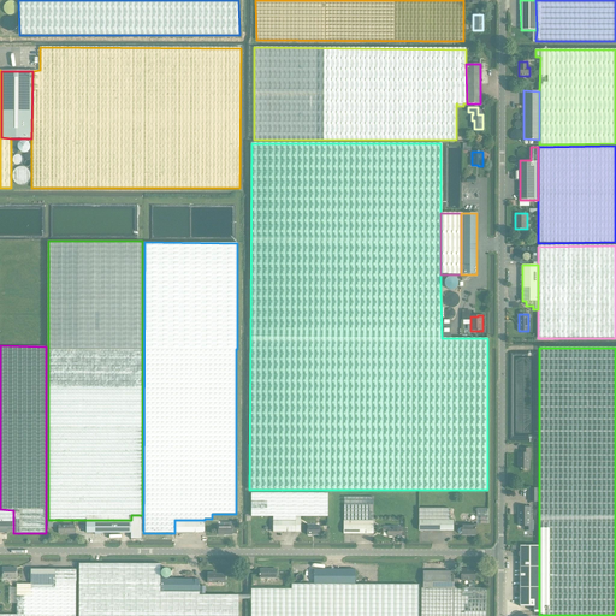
[(529,458),(531,458),(531,448),(521,449),(521,454),(519,454),(519,468),(529,468),(529,458)]
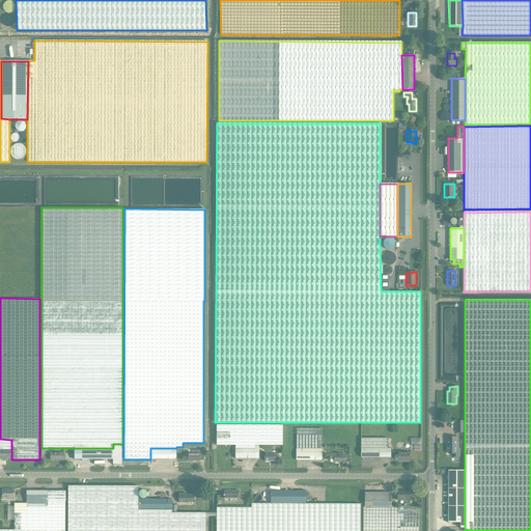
[(456,420),(456,432),(465,432),(465,421),(456,420)]
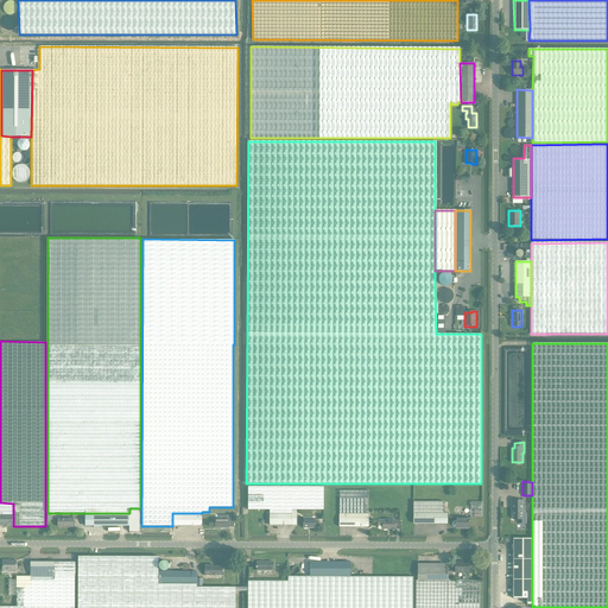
[(270,510),(270,513),(277,513),(277,511),(291,511),(291,518),(297,519),(297,510),(324,510),(324,487),(248,486),(248,510),(270,510)]
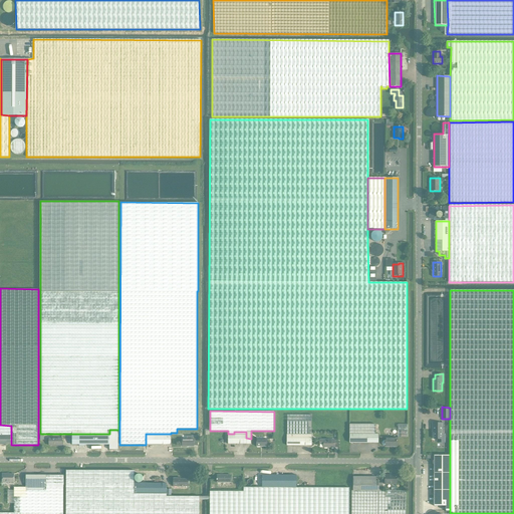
[(287,415),(287,434),(312,434),(312,415),(287,415)]
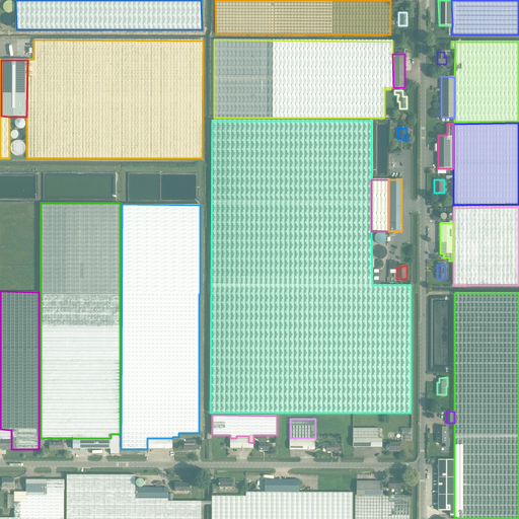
[(382,447),(382,438),(379,438),(379,428),(353,428),(353,438),(353,447),(379,447),(382,447)]
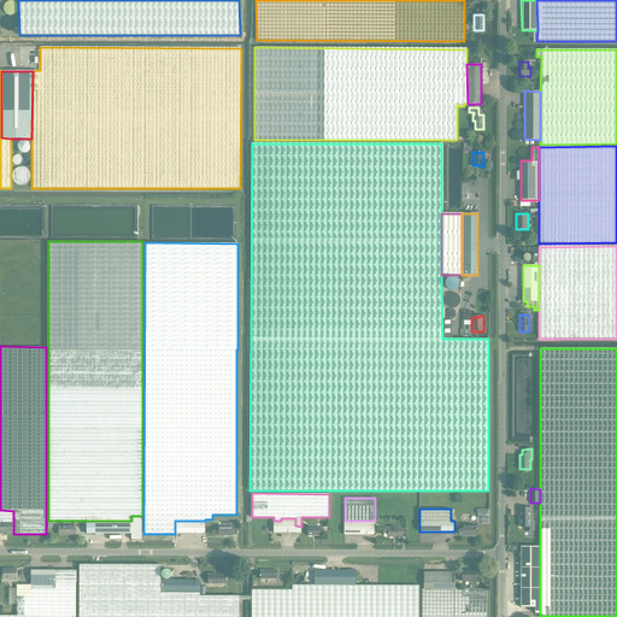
[(477,524),(488,524),(488,510),(477,509),(477,524)]
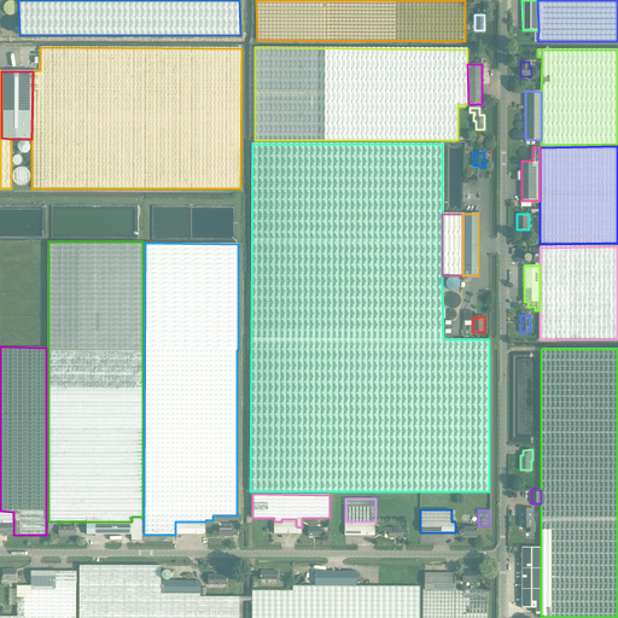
[(522,528),(525,528),(525,532),(535,532),(535,522),(532,522),(531,509),(519,509),(519,517),(522,517),(522,528)]
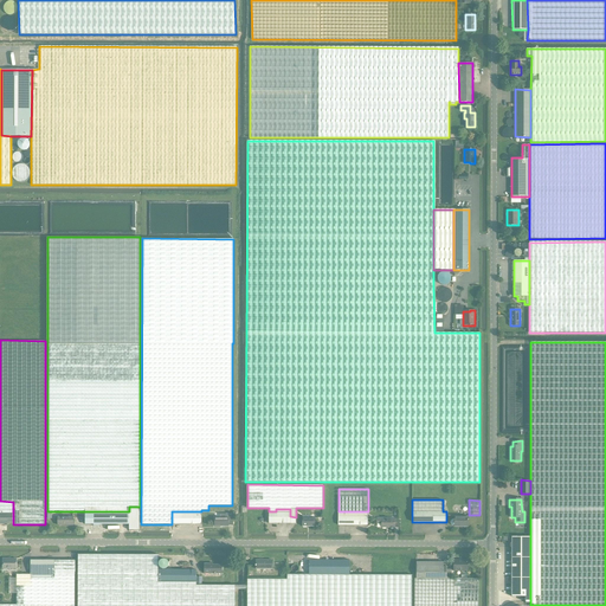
[(0,513),(13,513),(13,502),(0,501),(0,513)]
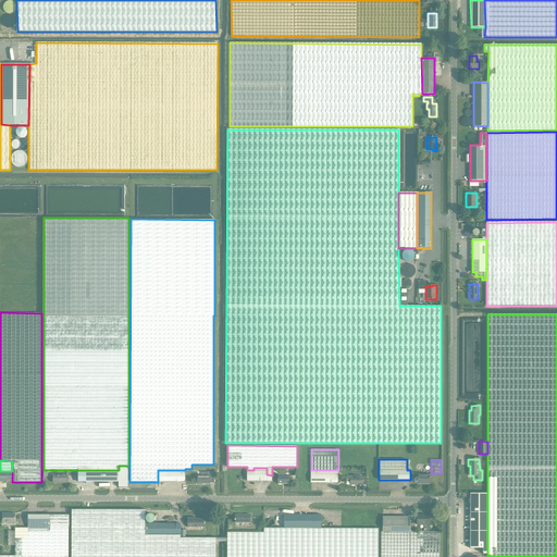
[(119,470),(119,482),(119,487),(128,487),(128,483),(128,466),(119,466),(119,470)]
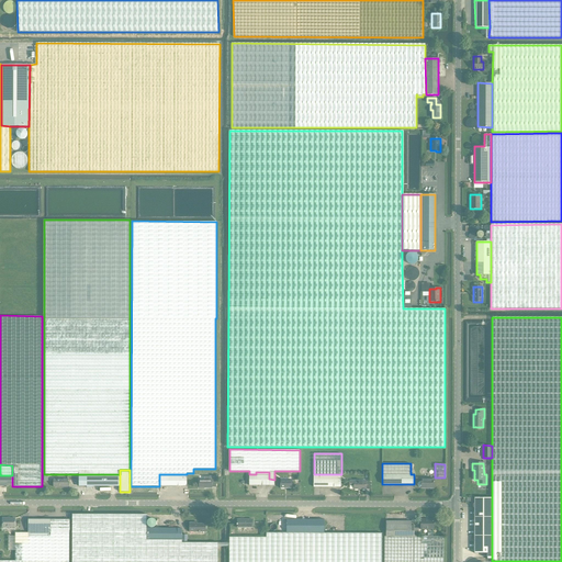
[(274,485),(274,480),(269,479),(269,472),(256,472),(256,474),(249,474),(249,485),(274,485)]
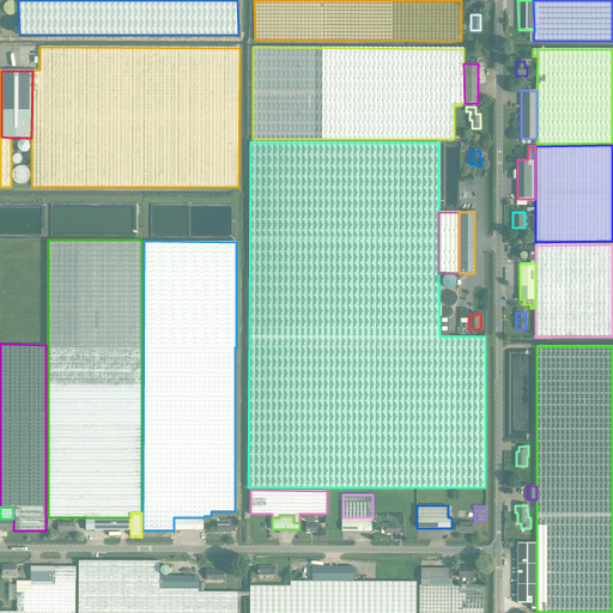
[(86,530),(131,530),(131,517),(86,517),(86,530)]
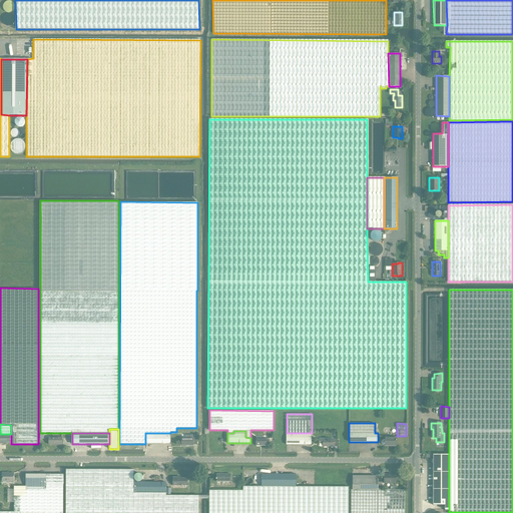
[(170,444),(170,433),(145,433),(145,444),(170,444)]
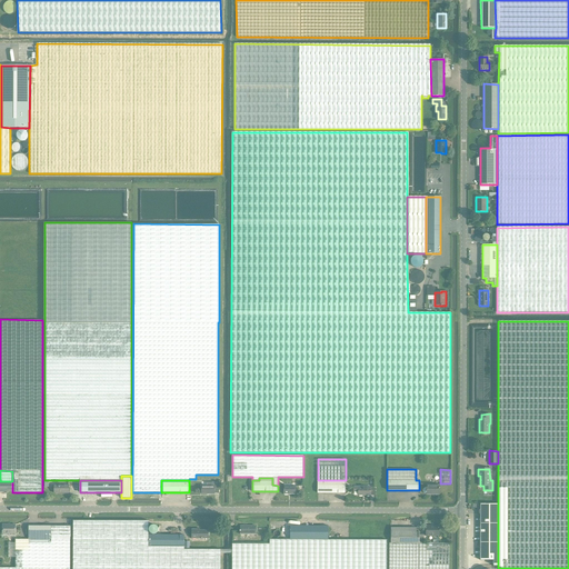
[(346,493),(346,480),(318,480),(318,493),(346,493)]
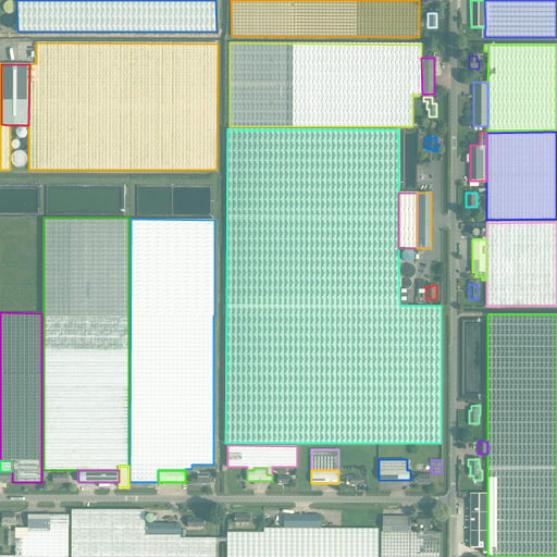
[(8,482),(12,482),(12,481),(12,471),(0,471),(0,481),(8,481),(8,482)]
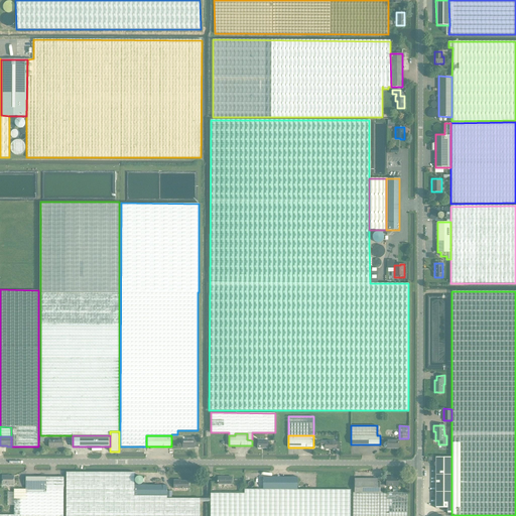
[(195,447),(199,447),(199,437),(187,437),(187,440),(182,440),(182,448),(195,447)]
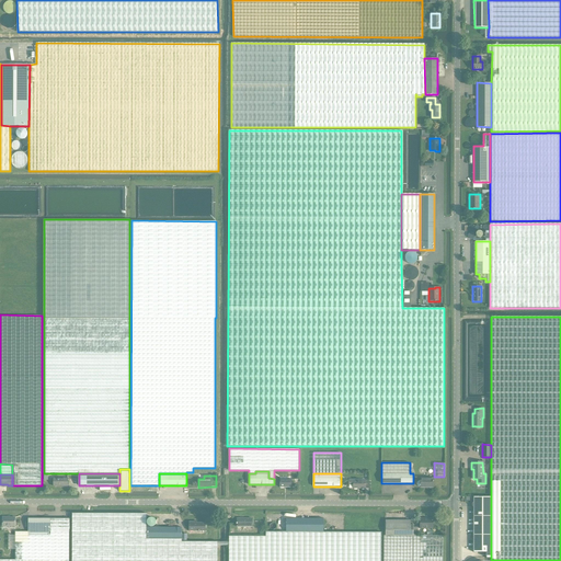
[(421,488),(433,488),(433,478),(421,478),(421,481),(419,481),(418,482),(418,484),(419,487),(421,487),(421,488)]
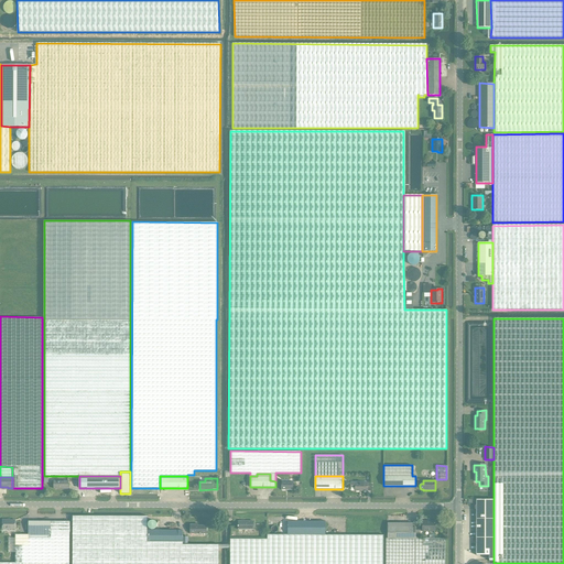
[(494,561),(494,499),(476,499),(476,554),(489,555),(489,561),(494,561)]
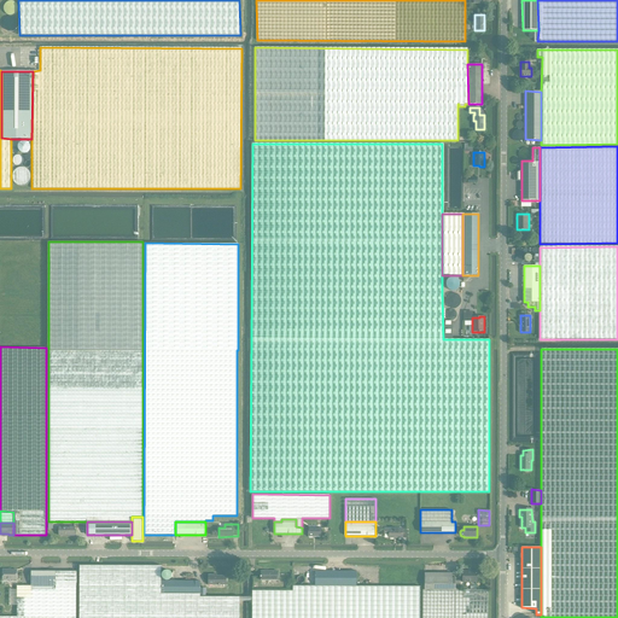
[(162,593),(162,581),(162,565),(80,565),(80,581),(80,617),(239,617),(239,598),(205,598),(199,596),(199,593),(162,593)]
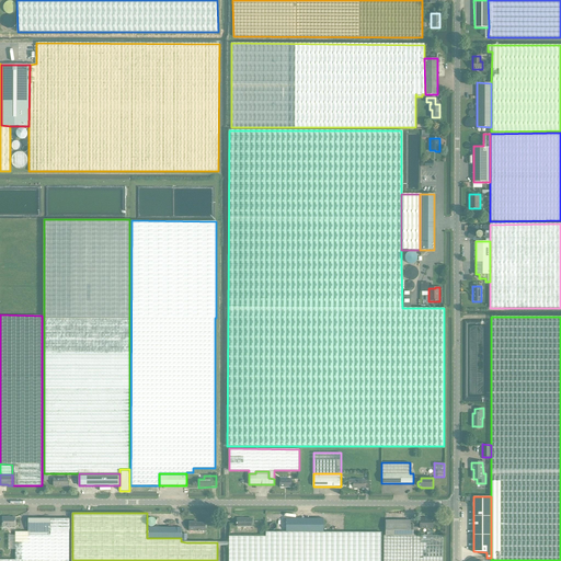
[(15,526),(15,517),(2,517),(2,526),(15,526)]
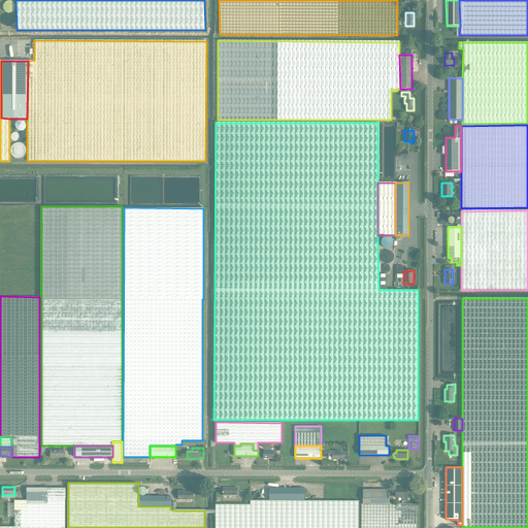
[(47,488),(47,500),(27,500),(14,500),(14,503),(8,503),(8,517),(14,517),(14,521),(14,527),(0,526),(0,527),(64,527),(65,500),(65,488),(47,488)]
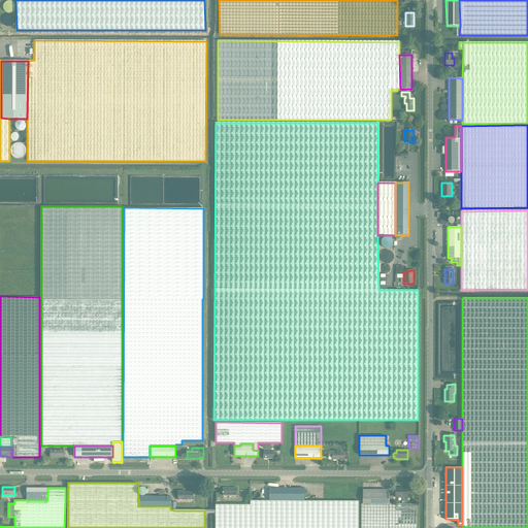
[(27,500),(47,500),(47,488),(27,488),(27,500)]
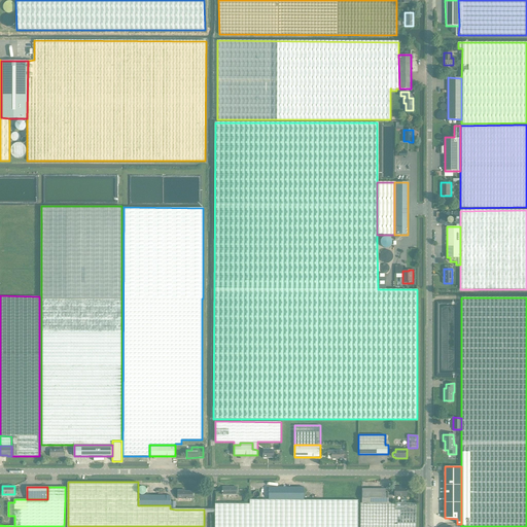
[(237,495),(237,487),(222,487),(222,495),(227,495),(227,497),(232,497),(232,495),(237,495)]
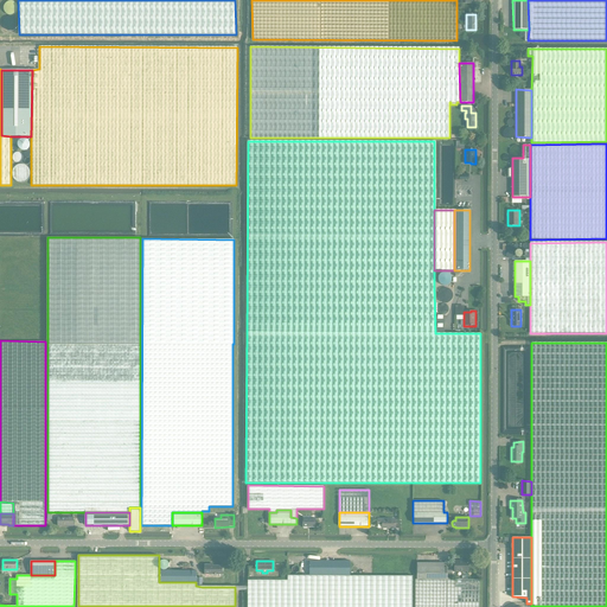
[(350,579),(350,575),(350,561),(310,561),(310,575),(310,579),(350,579)]
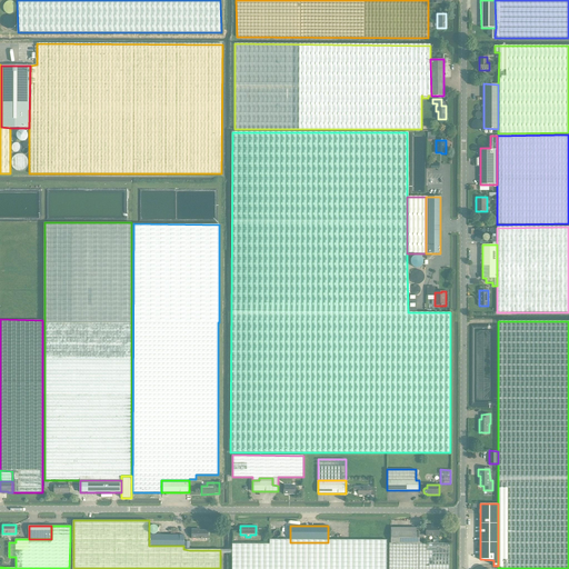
[(439,536),(439,526),(427,526),(427,536),(439,536)]
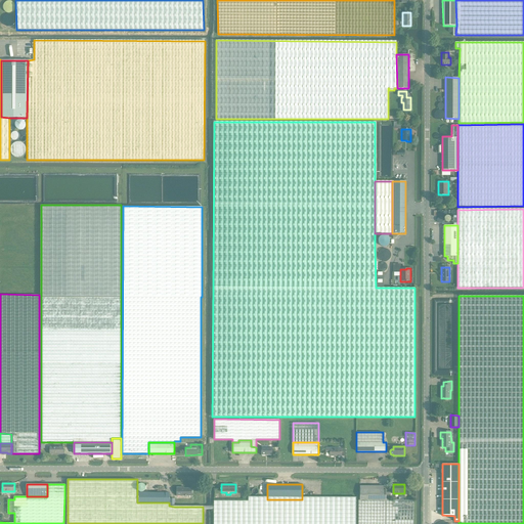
[(360,499),(390,500),(390,493),(386,493),(386,490),(384,490),(384,486),(360,486),(360,499)]
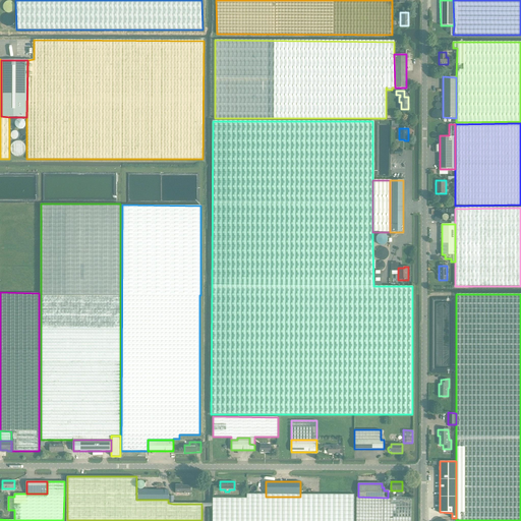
[(190,493),(190,485),(180,485),(180,484),(176,484),(176,493),(190,493)]
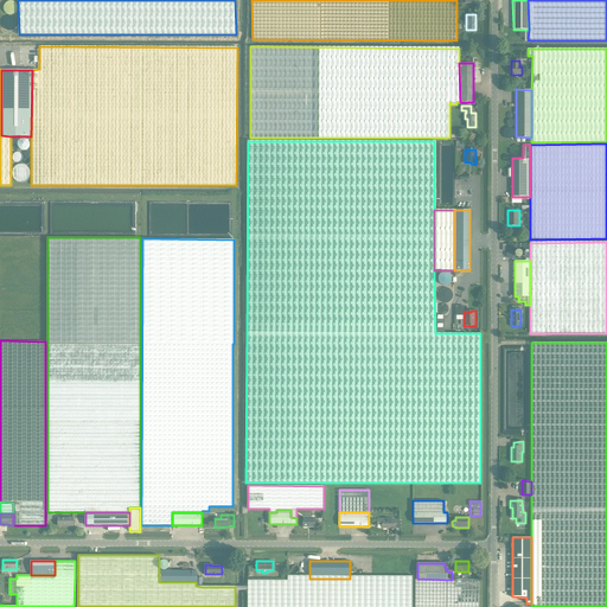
[(196,586),(202,587),(202,577),(196,577),(196,570),(159,570),(159,582),(196,582),(196,586)]
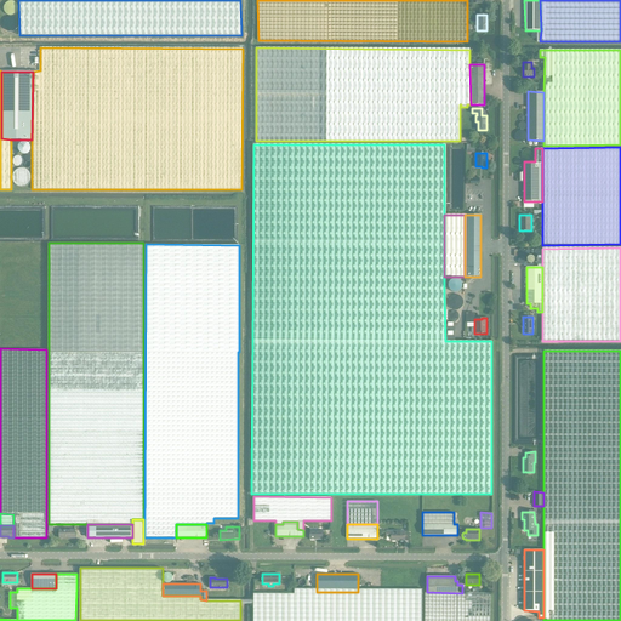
[(317,592),(317,588),(294,588),(294,593),(254,593),(252,620),(421,620),(422,590),(358,588),(358,592),(317,592)]
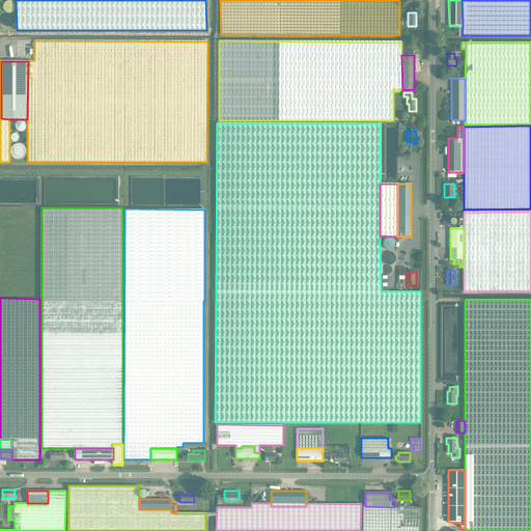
[(395,507),(365,506),(363,506),(362,530),(418,530),(419,507),(395,507)]
